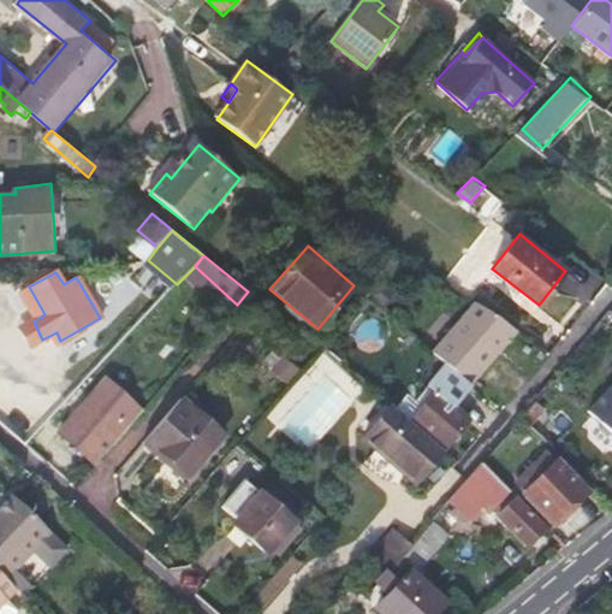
[(464,293),(422,343),(446,365),(473,387),(517,329),(464,293)]
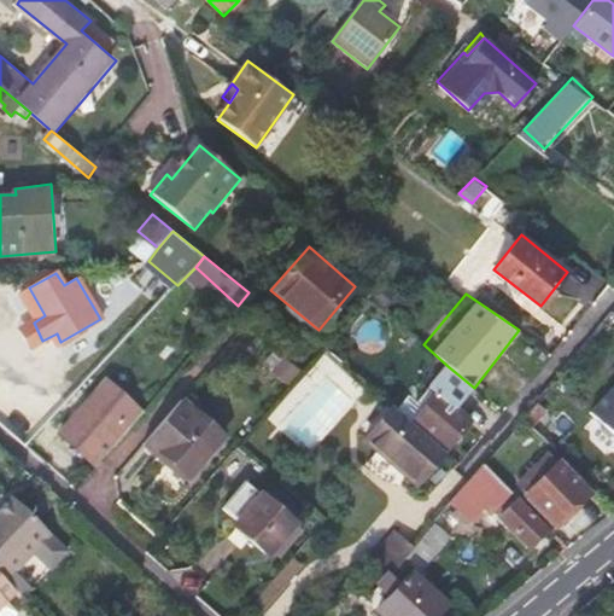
[(34,347),(42,341),(34,323),(24,329),(34,347)]
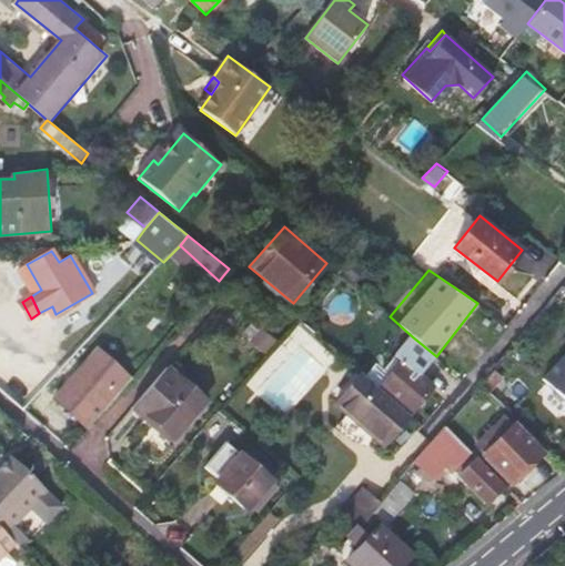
[(264,326),(252,339),(268,353),(279,339),(264,326)]
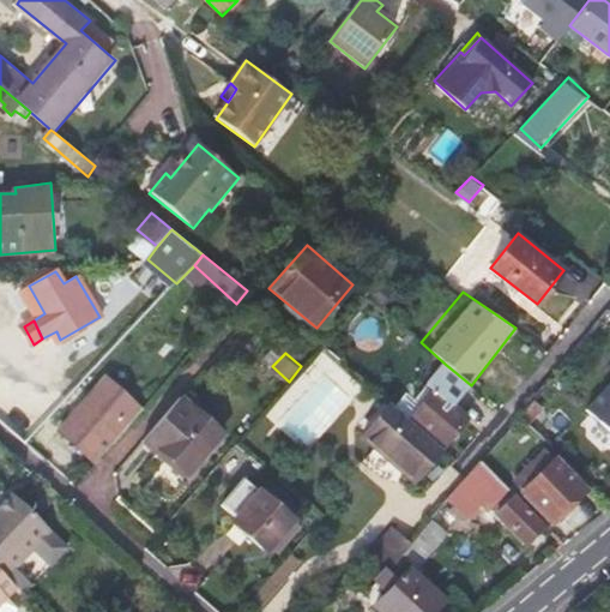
[(435,388),(409,420),(442,450),(471,417),(456,403),(471,385),(445,364),(429,382),(435,388)]
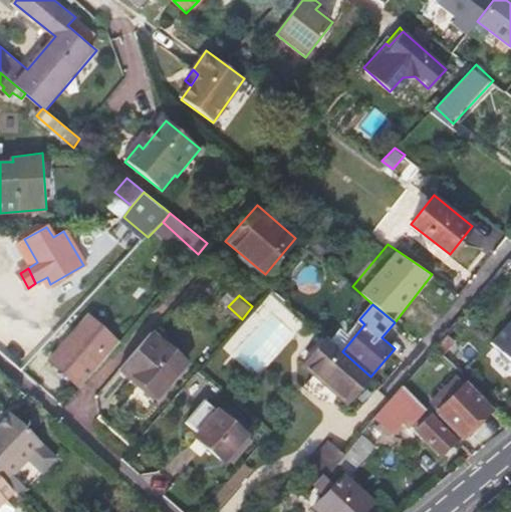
[(51,361),(82,389),(85,386),(120,343),(89,316),(51,361)]
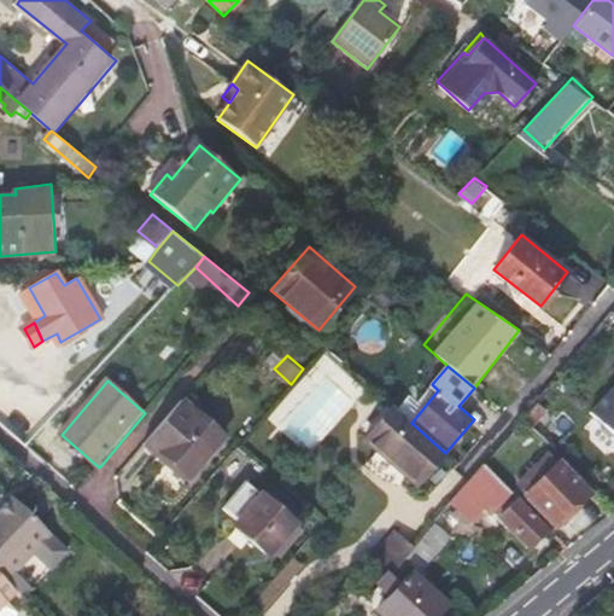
[(613,385),(590,412),(613,434),(613,385)]
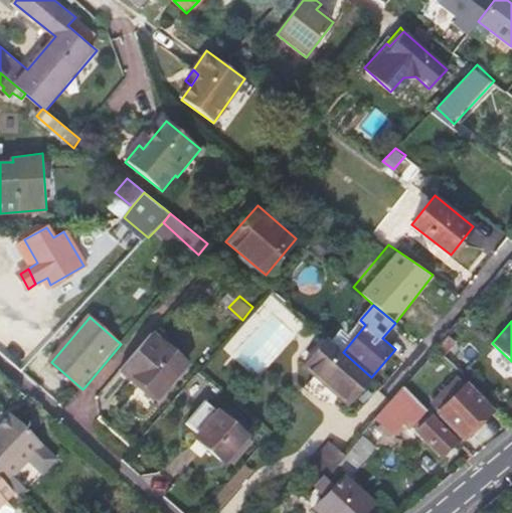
[(188,363),(153,334),(121,370),(156,400),(188,363)]
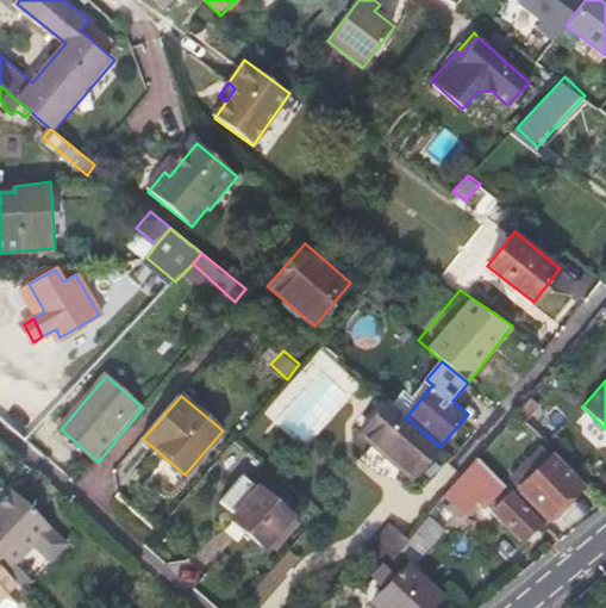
[(517,411),(528,421),(537,409),(528,399),(517,411)]
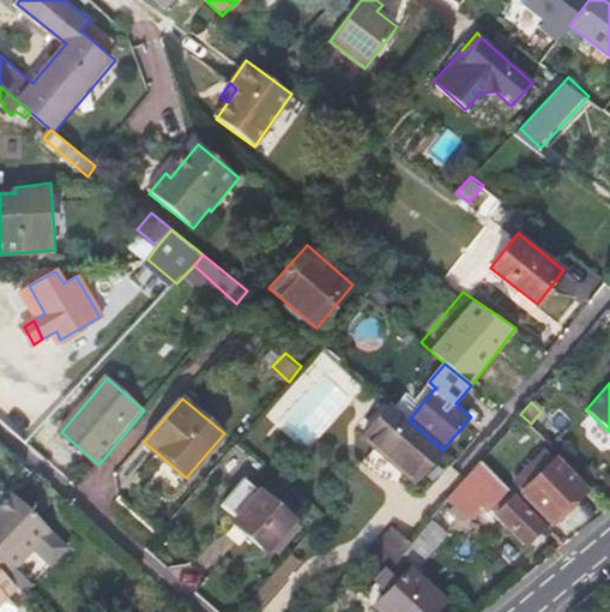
[(409,420),(391,403),(366,435),(417,480),(442,450),(409,420)]
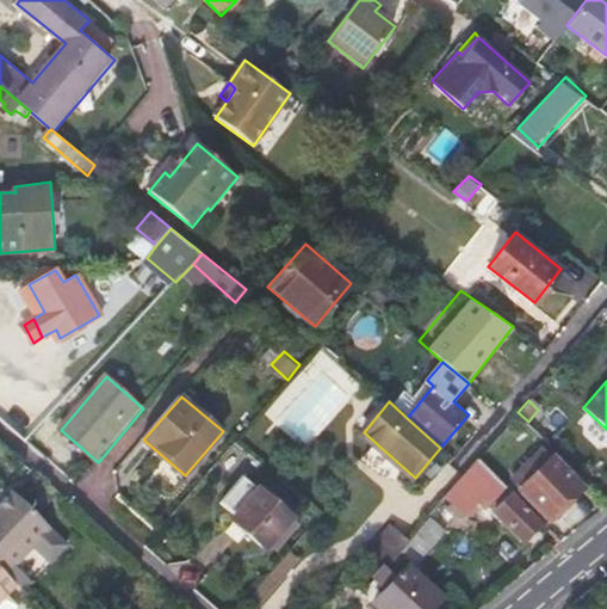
[(542,467),(530,479),(521,488),(552,520),(584,486),(553,455),(542,467)]
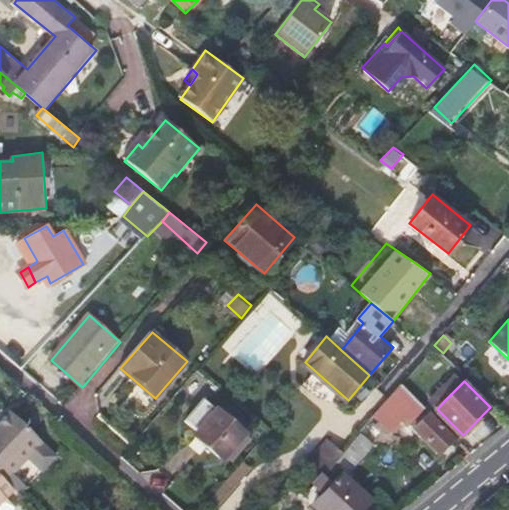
[(439,452),(455,436),(402,383),(391,395),(387,401),(376,413),(393,429),(404,418),(439,452)]
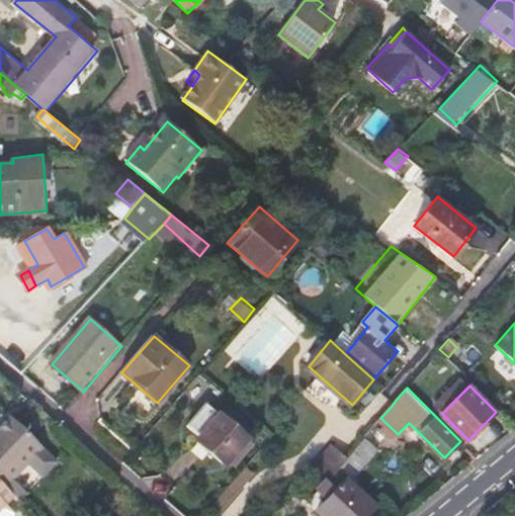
[(445,402),(449,406),(459,396),(455,392),(445,402)]
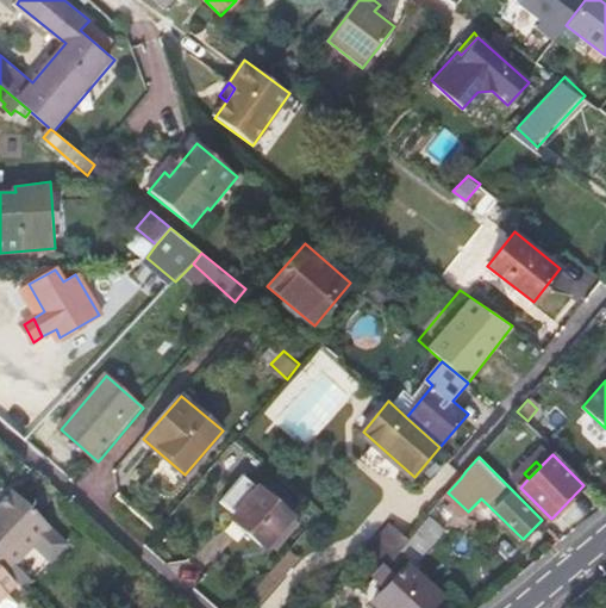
[(294,515),(260,484),(245,472),(222,500),(236,513),(232,516),(268,547),(294,515)]
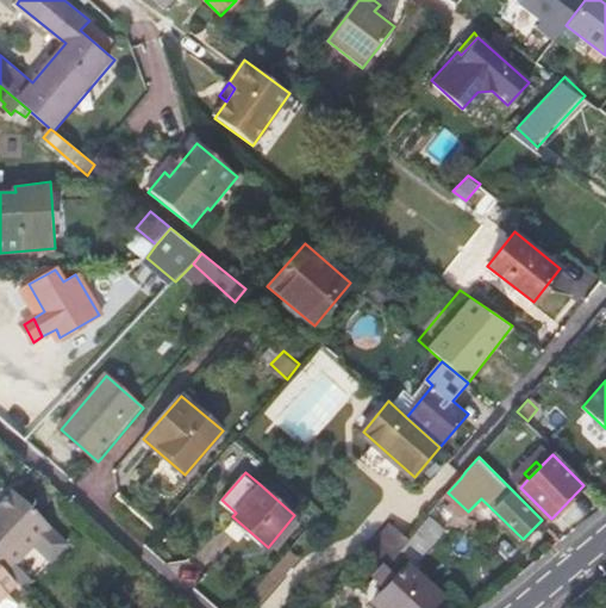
[(31,582),(13,565),(33,544),(51,560),(68,543),(12,491),(0,504),(0,566),(8,575),(24,589),(31,582)]
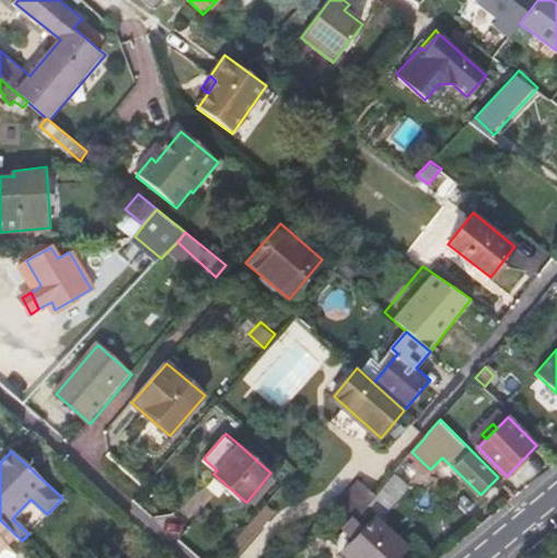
[(408,485),(394,474),(375,495),(366,506),(376,515),(381,519),(408,485)]
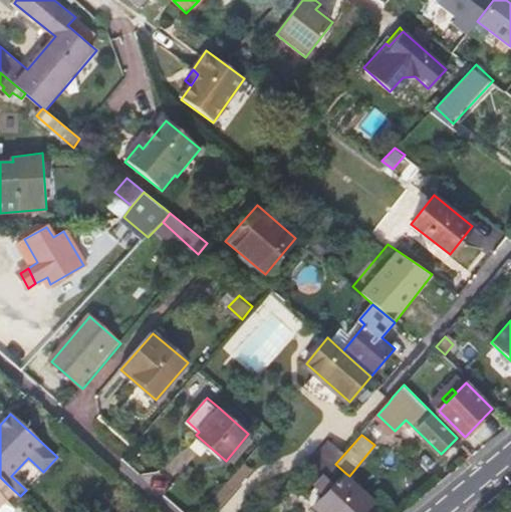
[(344,454),(328,439),(307,464),(311,469),(312,469),(323,479),(335,464),(344,454)]
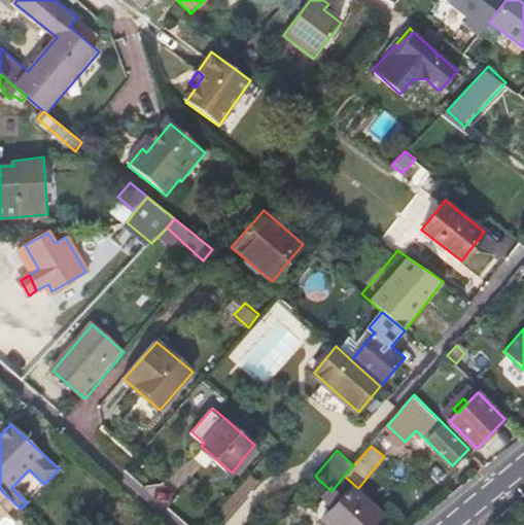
[(353,487),(354,485),(344,476),(332,491),(323,500),(333,510),(323,517),(323,518),(330,524),(373,524),(383,516),(353,487)]
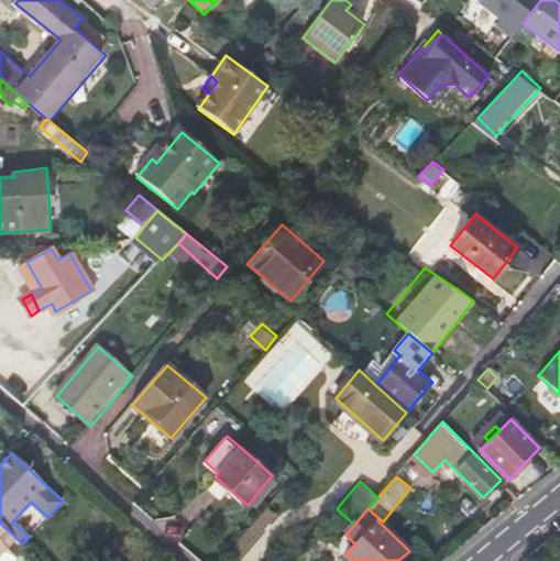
[(0,523),(0,560),(17,560),(13,557),(13,556),(0,542),(0,538),(8,530),(0,523)]
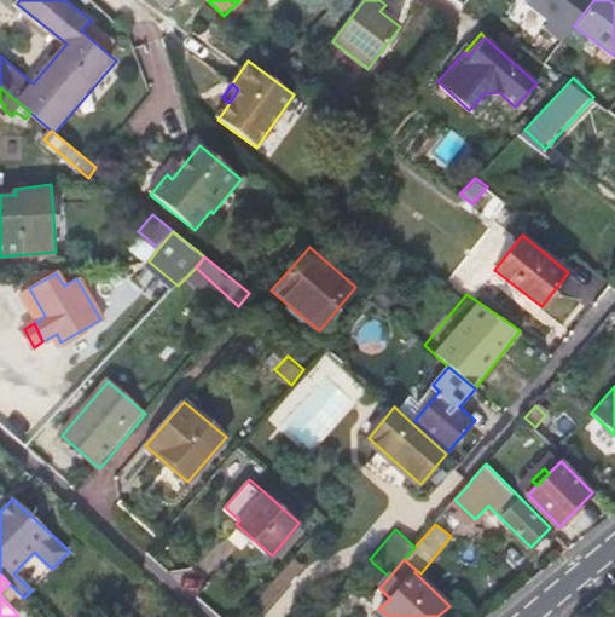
[(9,583),(0,592),(0,597),(15,611),(27,600),(24,598),(9,583)]
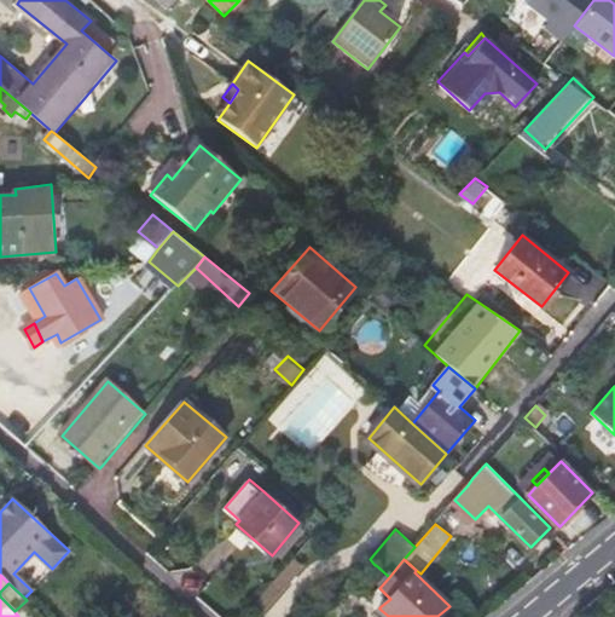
[(390,599),(379,588),(371,599),(379,607),(390,599)]
